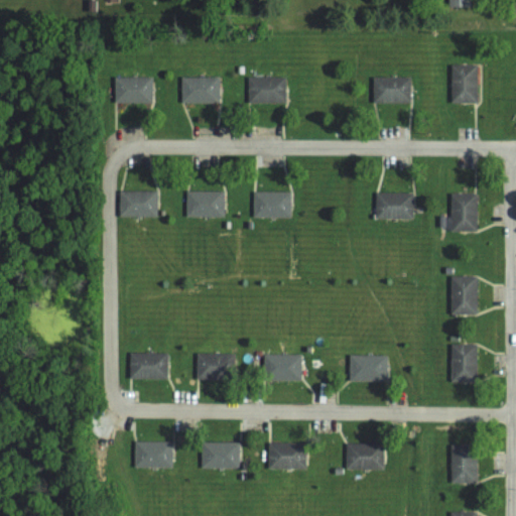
[(450,102),(477,102),(476,63),(450,63),(450,102)]
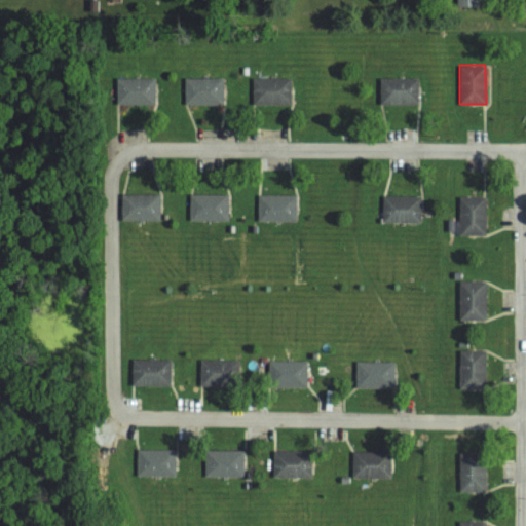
[(154,77),(115,78),(116,105),(155,104),(154,77)]
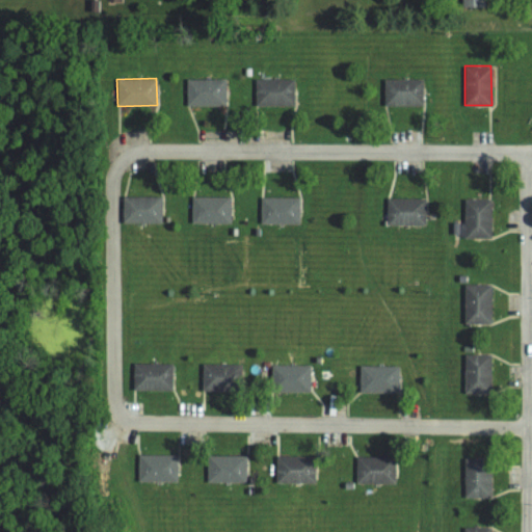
[(224,78),(186,79),(186,105),(225,105),(224,78)]
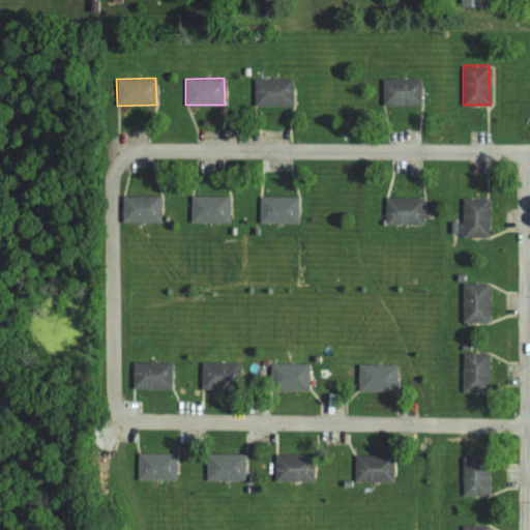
[(293,79),(253,78),(253,105),(292,106),(293,79)]
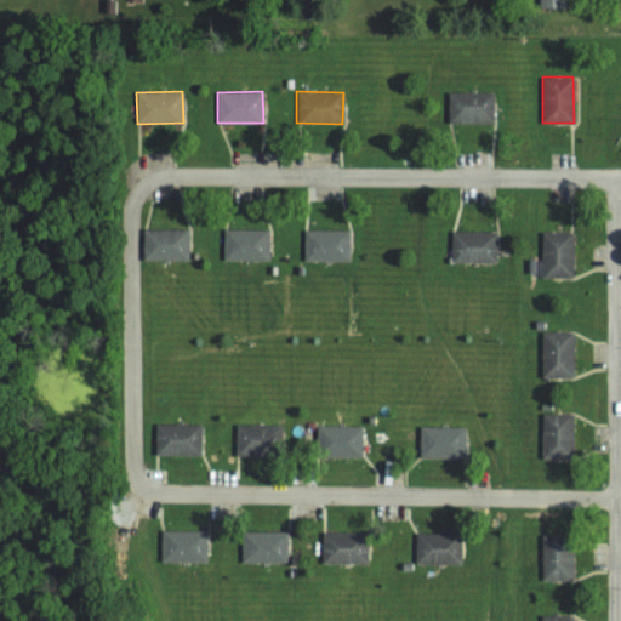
[(493,91),(448,92),(448,124),(494,123),(493,91)]
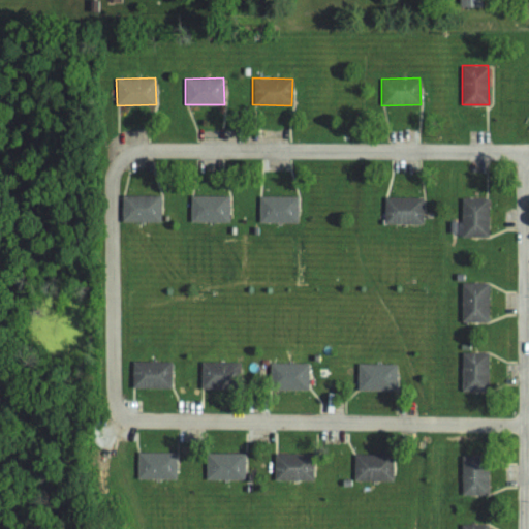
[(160,195),(121,195),(121,221),(160,221),(160,195)]
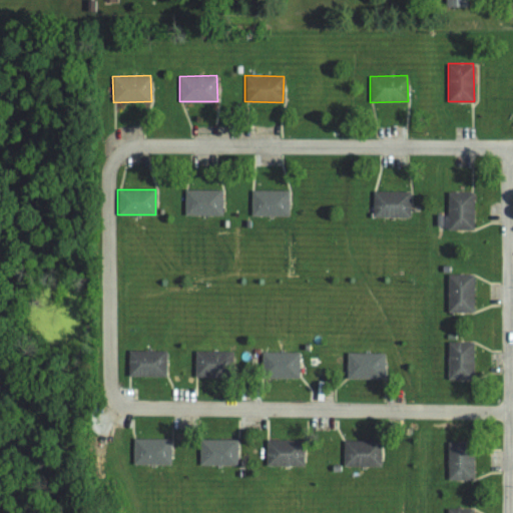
[(221,190),(184,189),(183,214),(221,215),(221,190)]
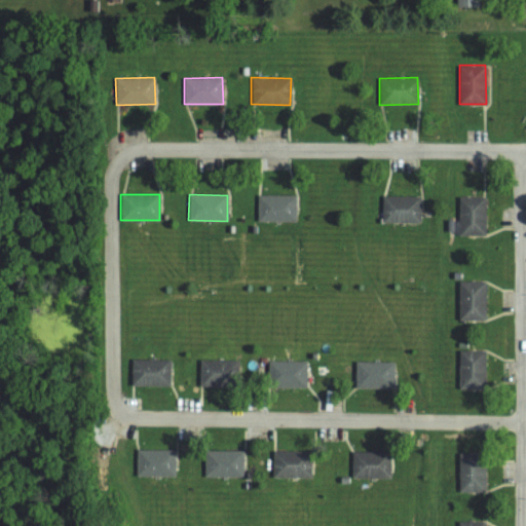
[(256,221),(295,222),(295,195),(257,194),(256,221)]
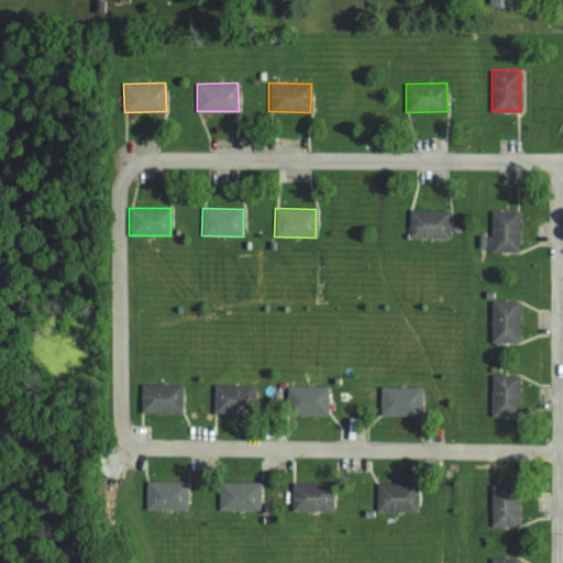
[(449,238),(450,210),(408,209),(407,238),(449,238)]
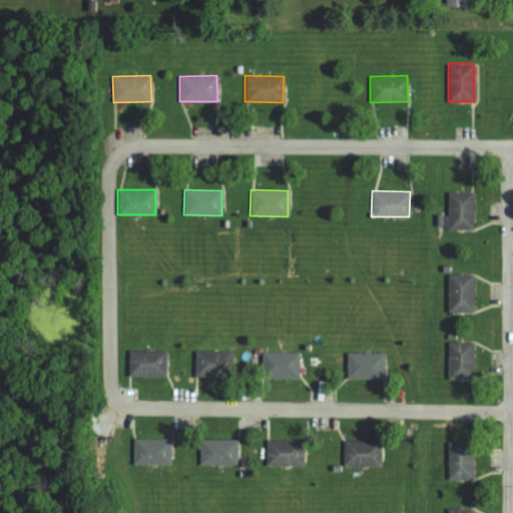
[(436,214),(435,228),(473,228),(473,192),(448,191),(447,214),(436,214)]
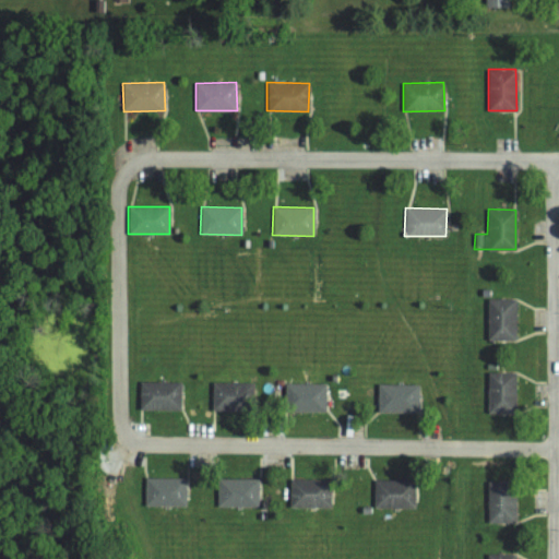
[(487,341),(515,341),(514,298),(487,299),(487,341)]
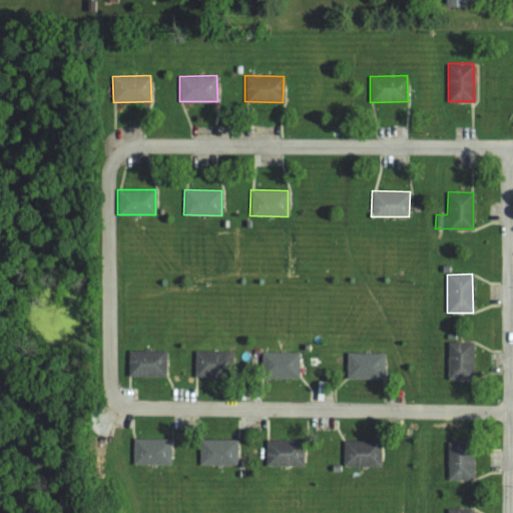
[(472,342),(447,342),(448,379),(473,379),(472,342)]
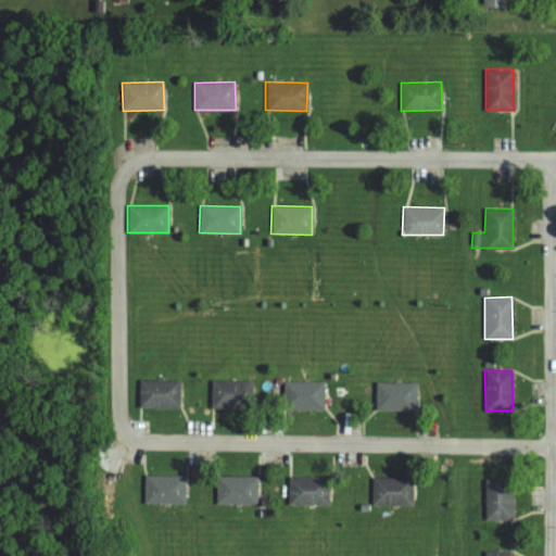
[(138,408),(179,407),(179,380),(138,380),(138,408)]
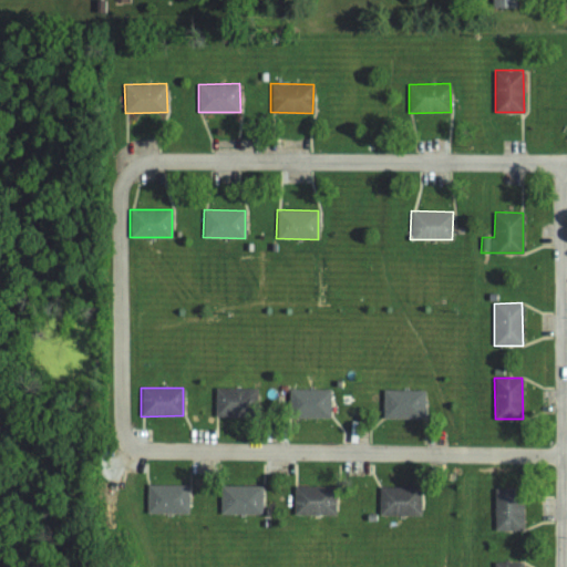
[(214,415),(254,416),(254,389),(215,388),(214,415)]
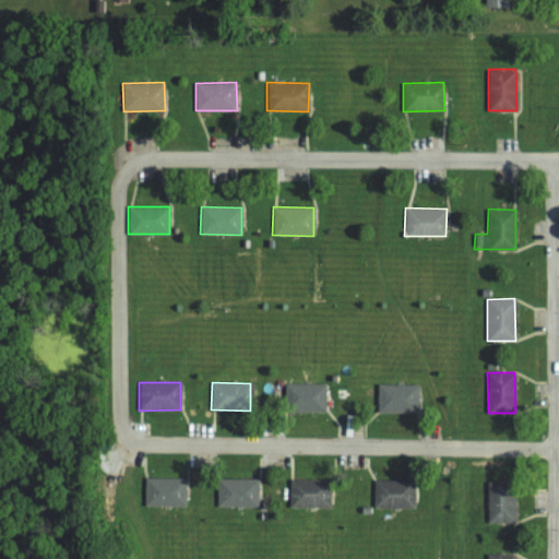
[(324,412),(325,383),(285,383),(285,411),(324,412)]
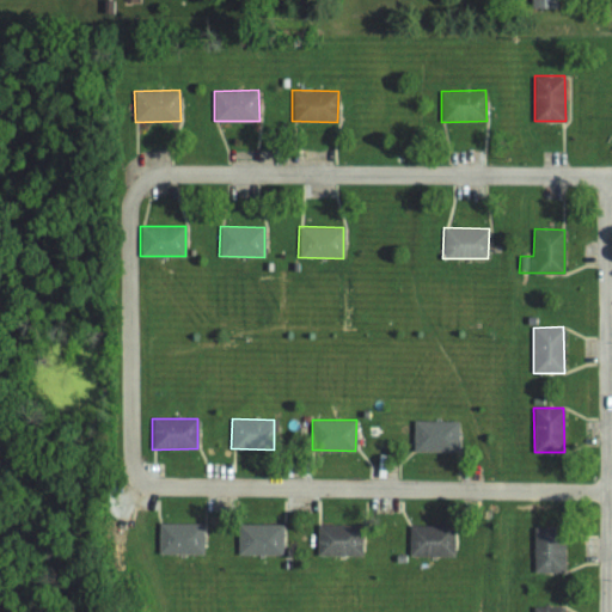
[(458,422),(412,420),(411,451),(457,452),(458,422)]
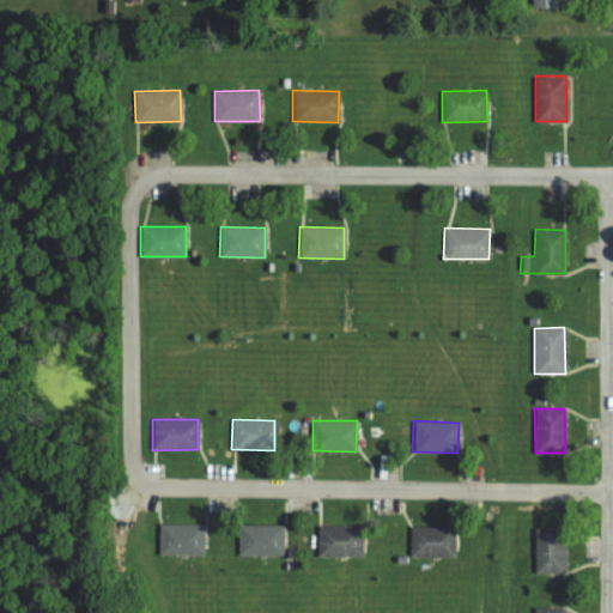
[(204,525),(158,523),(157,554),(202,556),(204,525)]
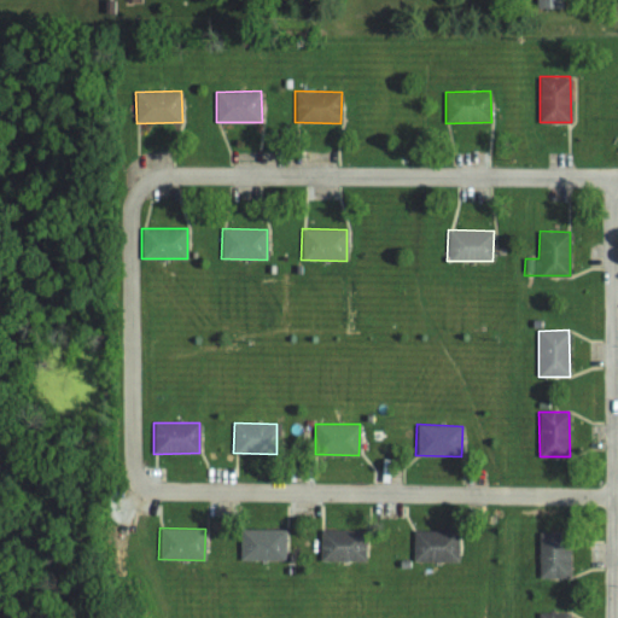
[(285,529),(239,529),(239,560),(285,560),(285,529)]
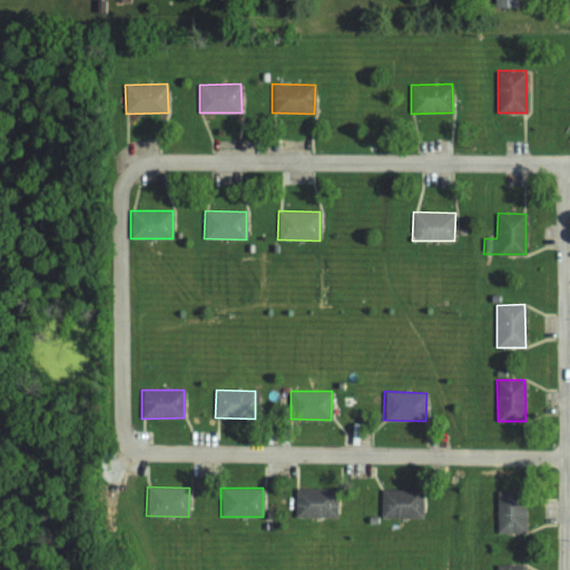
[(336,517),(336,488),(294,489),(294,518),(336,517)]
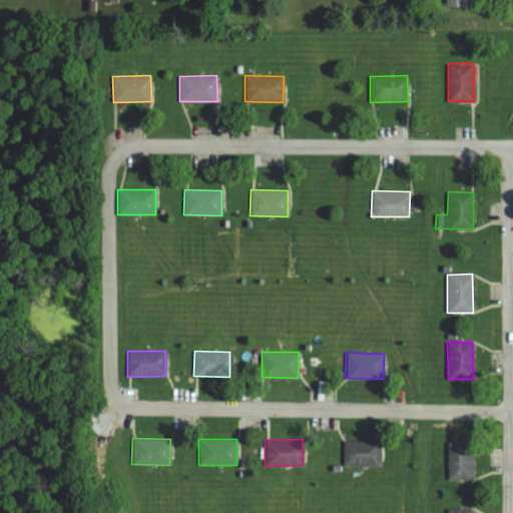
[(380,466),(380,440),(343,440),(343,466),(380,466)]
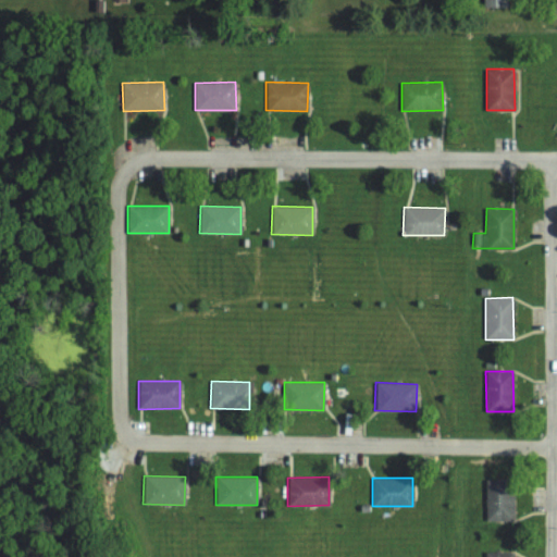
[(512,521),(514,480),(485,480),(485,521),(512,521)]
